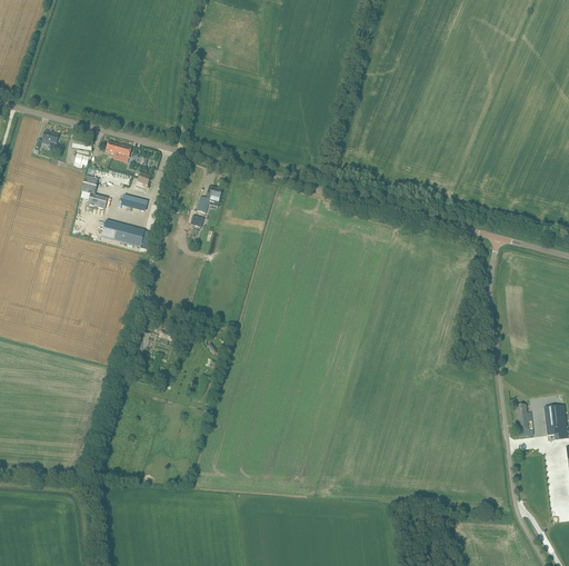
[(43,137),(42,141),(50,144),(49,146),(56,148),(56,146),(58,140),(57,140),(58,133),(51,131),(51,130),(46,128),(43,137)]
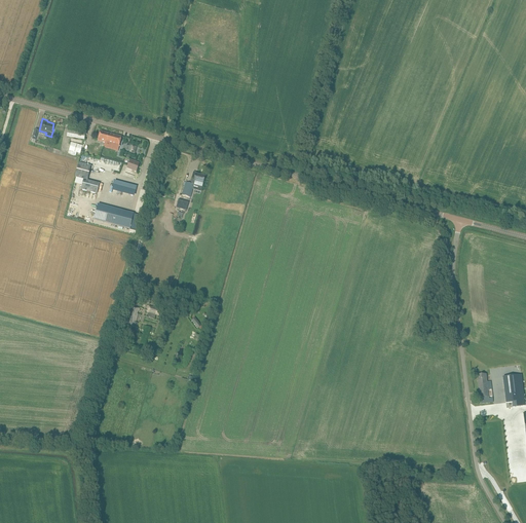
[(85,129),(68,126),(67,134),(84,137),(85,129)]
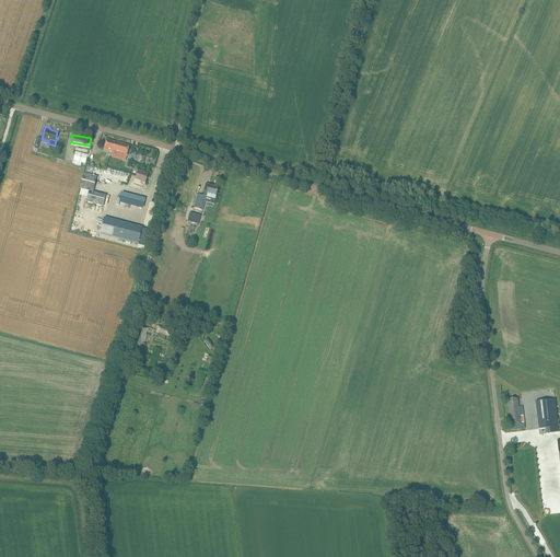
[(114,154),(118,139),(107,136),(104,147),(112,149),(111,153),(114,154)]
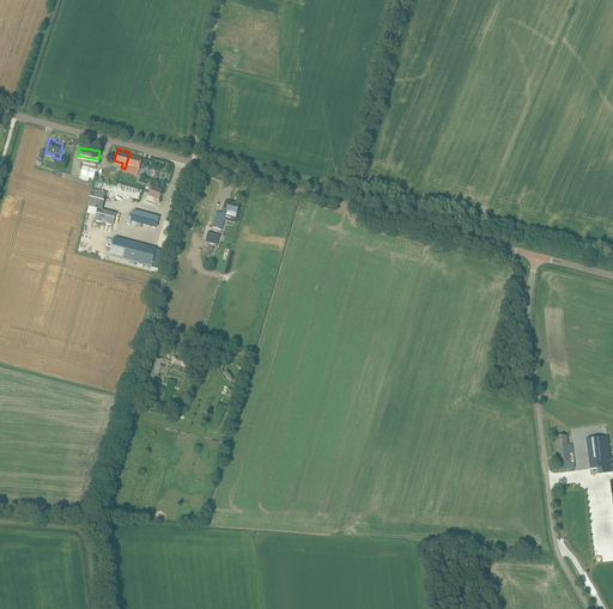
[(141,156),(129,152),(125,169),(138,172),(141,156)]
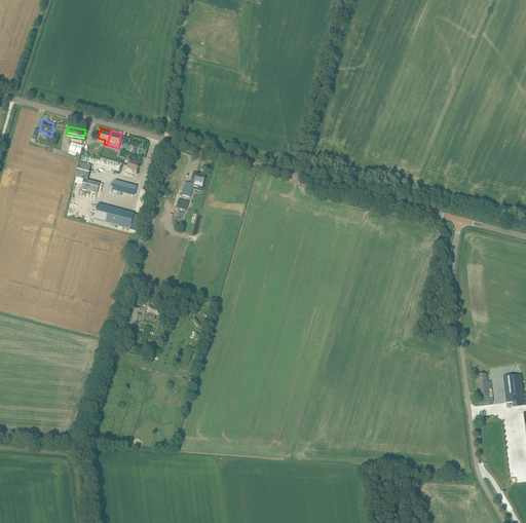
[(80,151),(82,143),(72,139),(68,150),(74,152),(75,149),(80,151)]
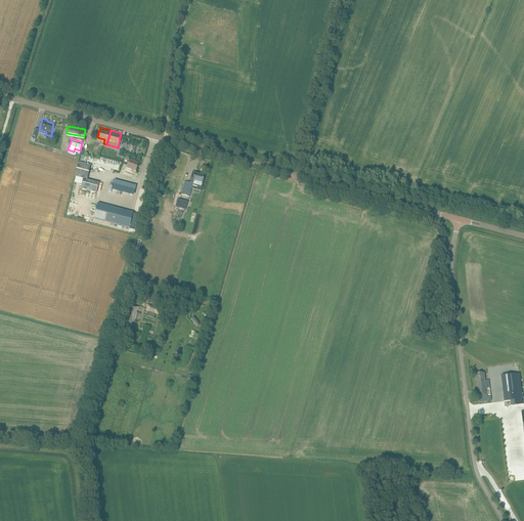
[(139,160),(129,156),(126,165),(136,168),(139,160)]
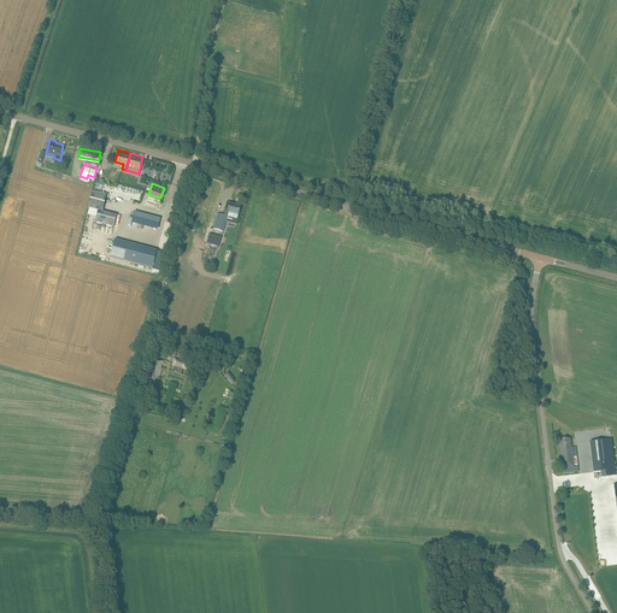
[(107,192),(93,188),(88,205),(98,207),(103,208),(107,192)]
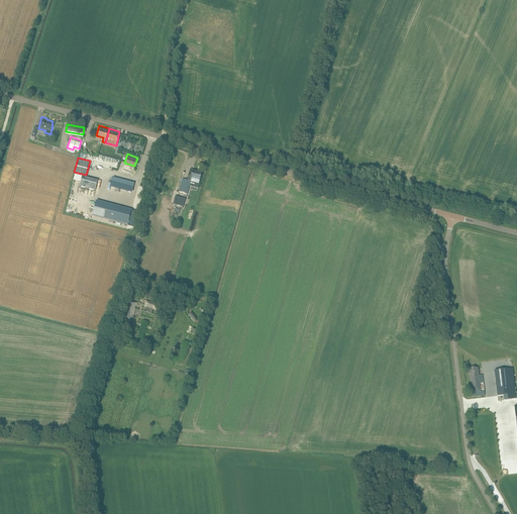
[(193,168),(191,173),(188,172),(187,178),(191,179),(191,180),(195,181),(198,182),(202,171),(193,168)]
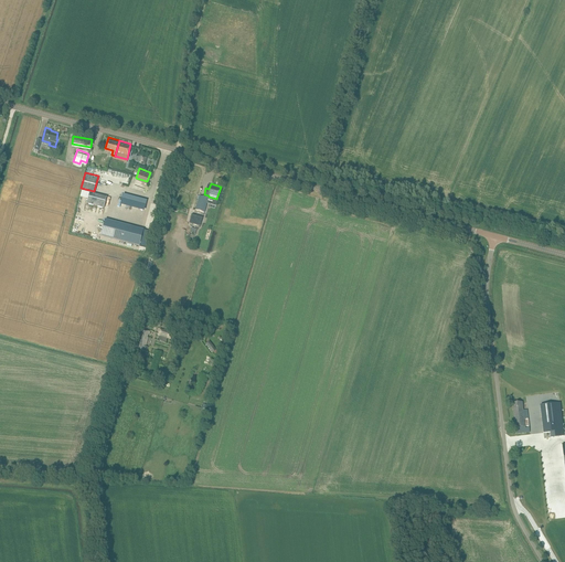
[(94,191),(89,190),(86,201),(104,205),(107,194),(94,191)]
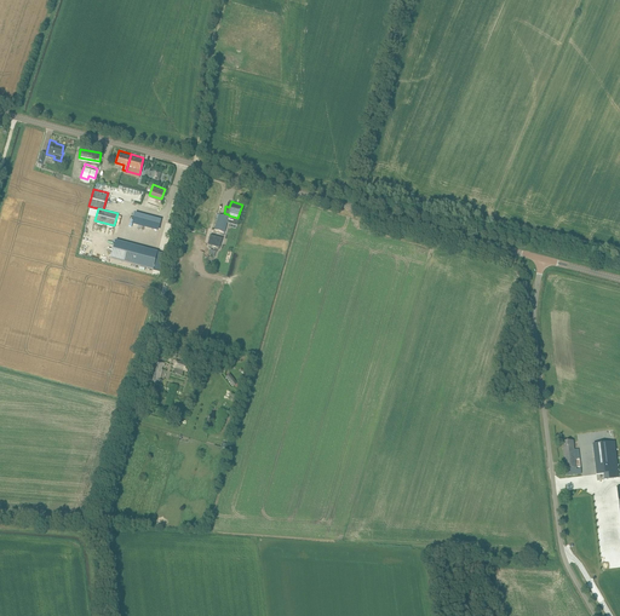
[(219,212),(214,226),(224,229),(229,216),(229,214),(224,213),(219,212)]
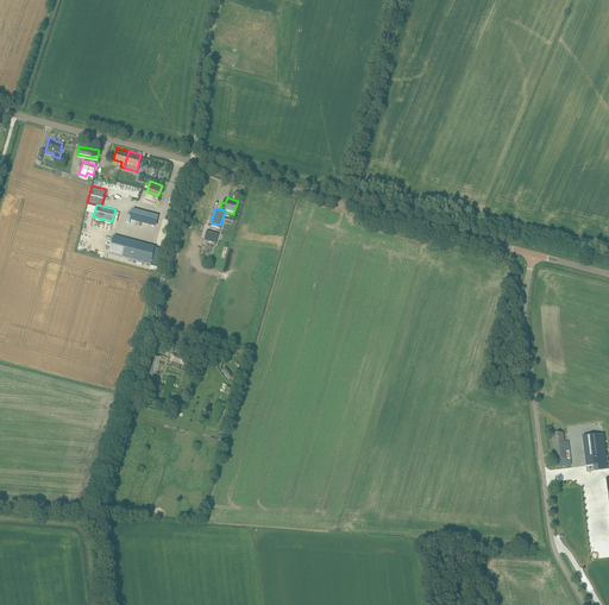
[(206,227),(203,237),(215,240),(219,231),(206,227)]
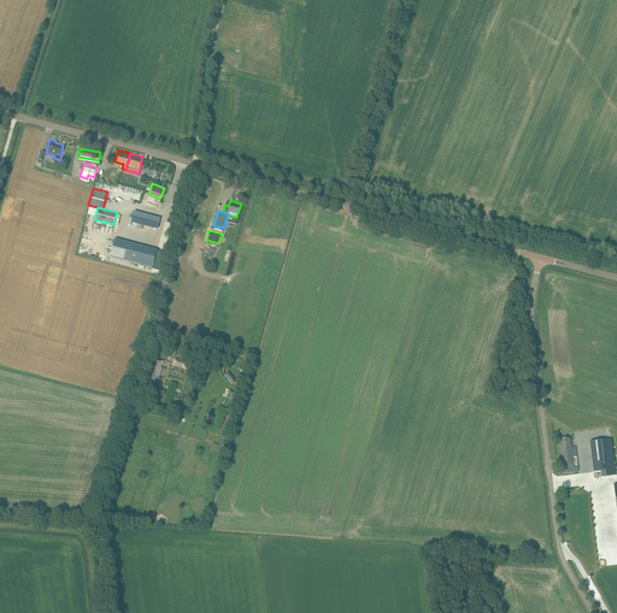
[(115,236),(110,253),(152,265),(157,247),(115,236)]
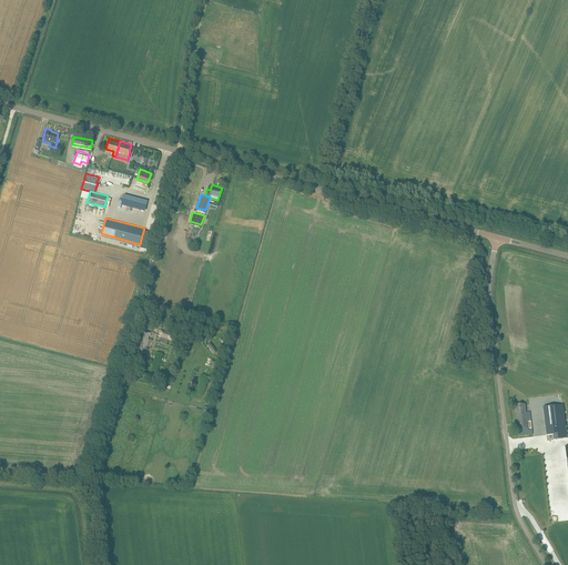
[(151,330),(141,326),(134,346),(148,351),(149,345),(146,345),(151,330)]
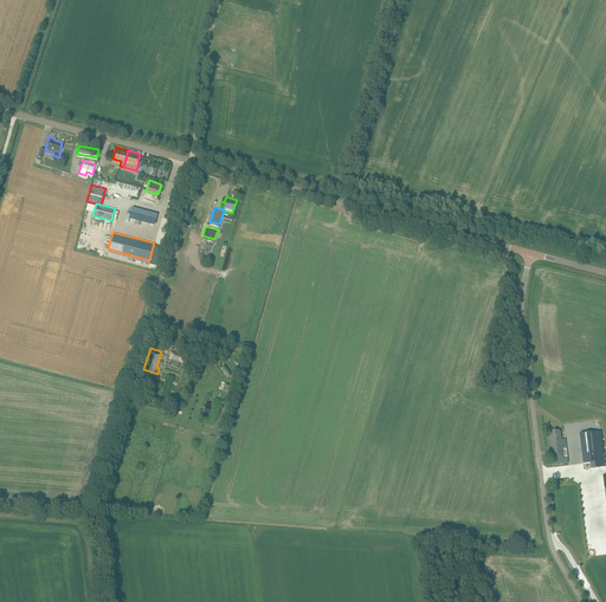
[(184,360),(186,354),(171,349),(169,356),(184,360)]
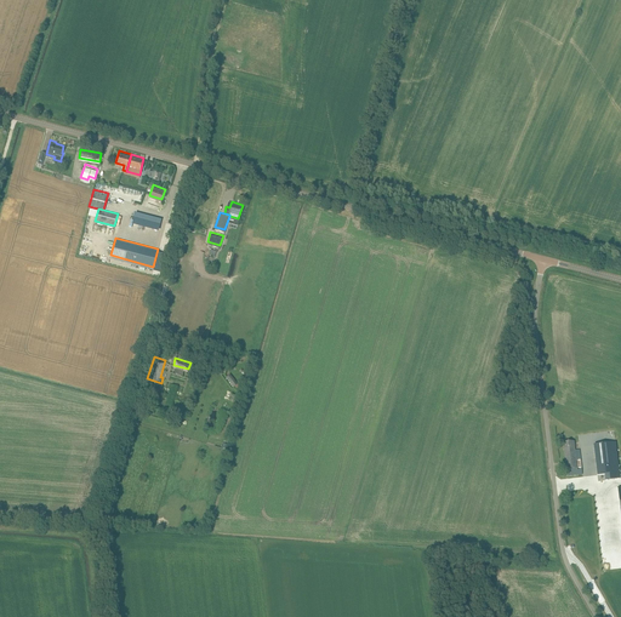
[(238,381),(231,371),(226,375),(234,384),(234,383),(237,386),(239,383),(238,381)]
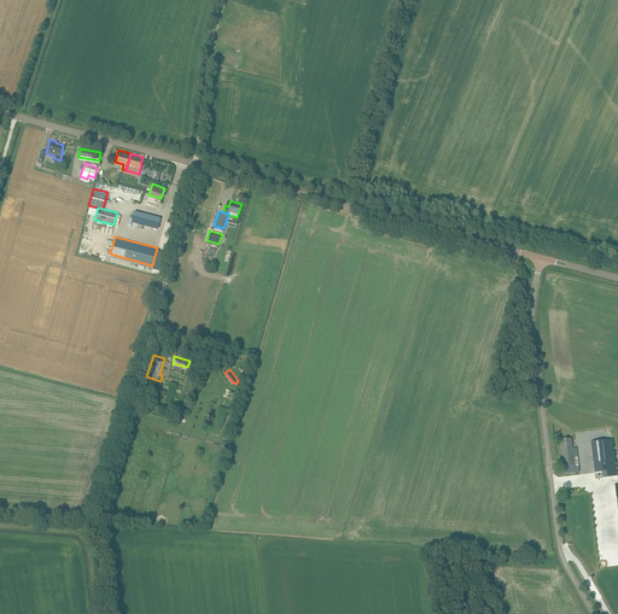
[(573,455),(581,454),(579,440),(575,440),(573,432),(569,432),(569,422),(558,424),(560,434),(560,437),(566,437),(566,442),(565,442),(566,449),(573,448),(573,455)]
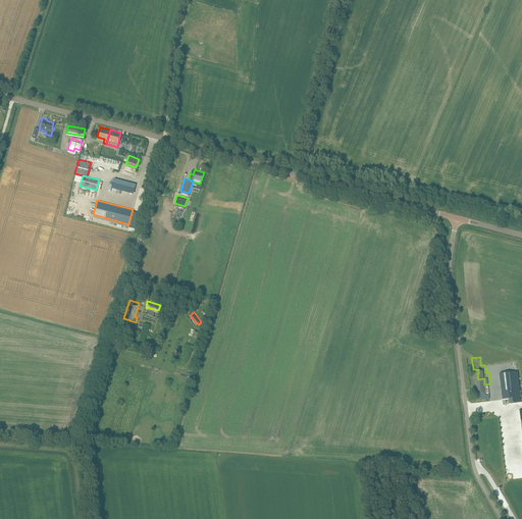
[(517,369),(500,371),(503,397),(508,396),(509,401),(521,400),(517,369)]
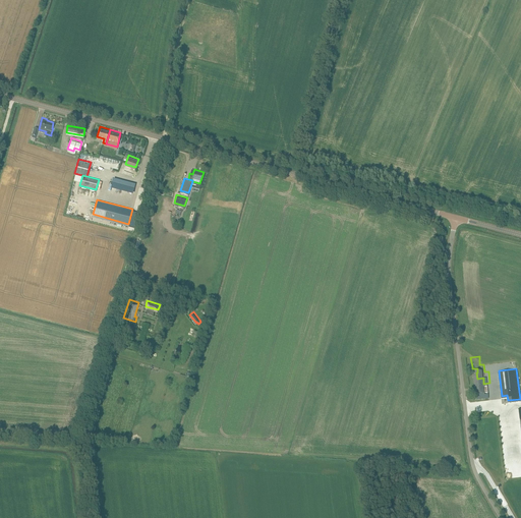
All buildings are outlined.
